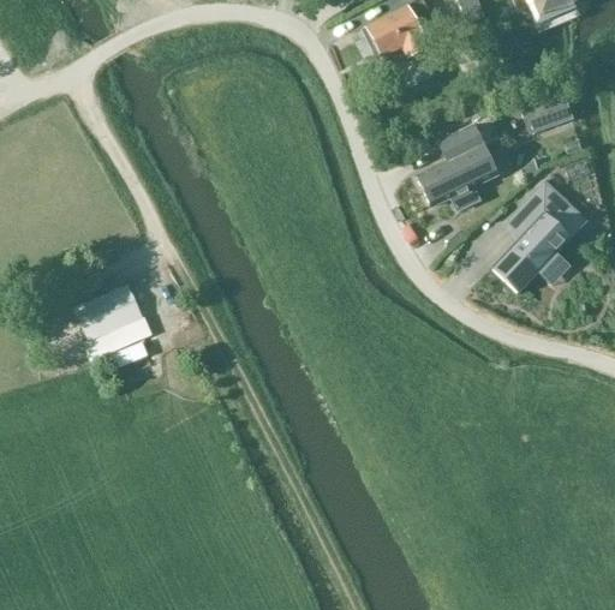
[(416,0),(364,27),(381,58),(401,47),(406,55),(425,46),(421,37),(422,37),(417,27),(431,18),(422,0),(416,0)]
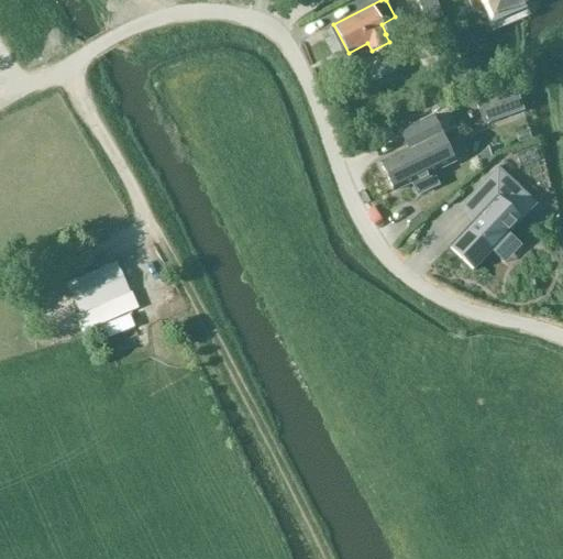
[(417,0),(426,20),(442,13),(435,0),(417,0)]
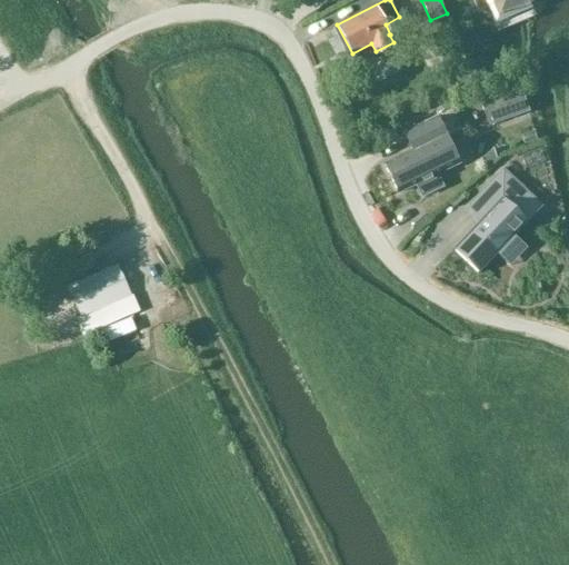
[(497,13),(530,0),(473,0),(475,3),(482,0),(491,0),(497,13)]
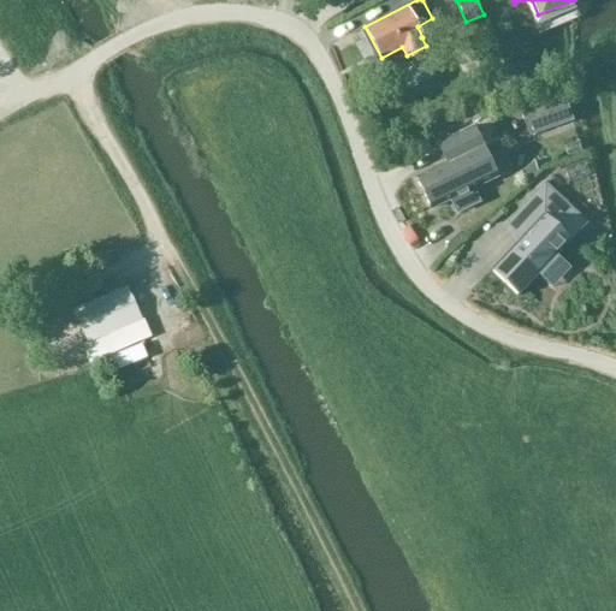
[(561,93),(520,107),(528,131),(569,117),(561,93)]
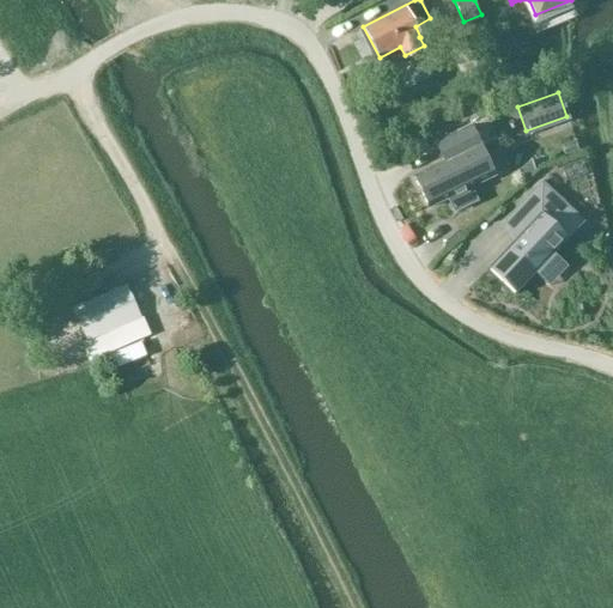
[(486,116),(435,141),(444,160),(414,175),(429,205),(448,195),(454,208),(475,199),(469,184),(493,174),(479,145),(497,137),(486,116)]
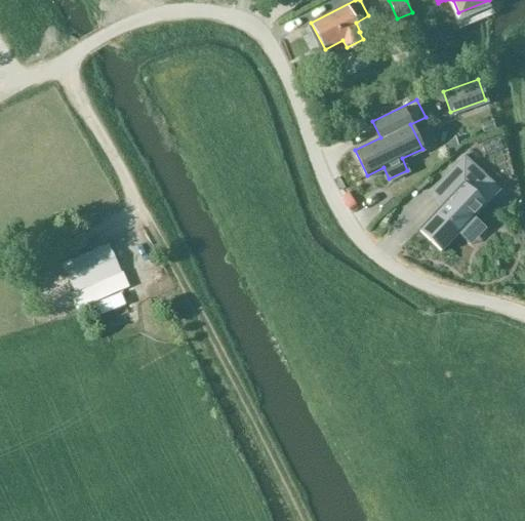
[(454,134),(444,144),(451,152),(459,146),(454,134)]
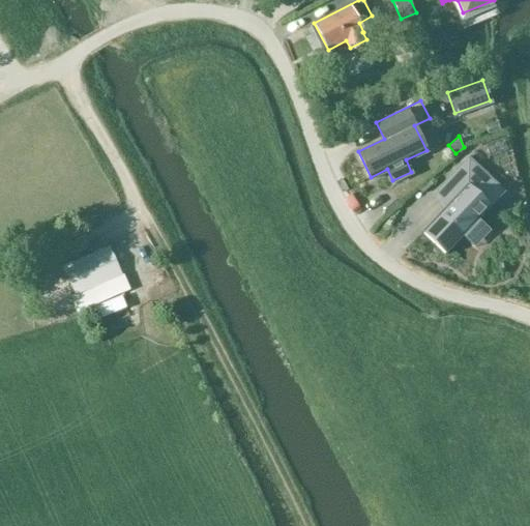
[(503,190),(504,191),(505,190),(468,153),(434,190),(435,192),(438,188),(450,200),(422,229),(446,252),(463,234),(469,239),(486,223),(479,217),(496,200),(494,199),(503,190)]
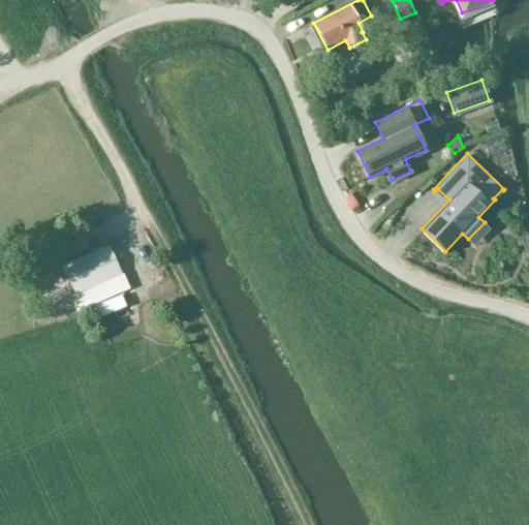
[(63,265),(74,291),(70,294),(78,310),(131,287),(124,271),(120,272),(110,246),(63,265)]
